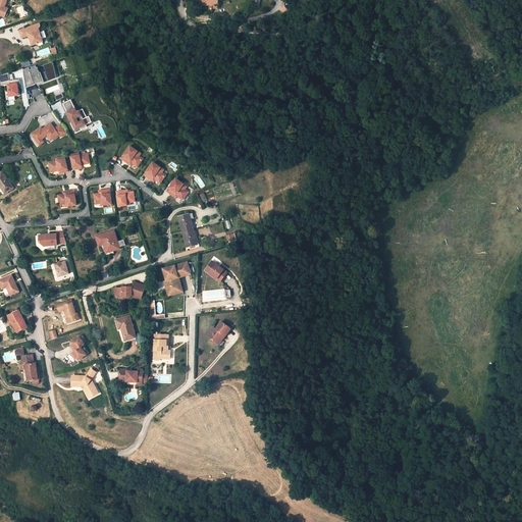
[(0,0),(0,14),(4,17),(8,8),(5,6),(8,0),(7,0),(0,0)]
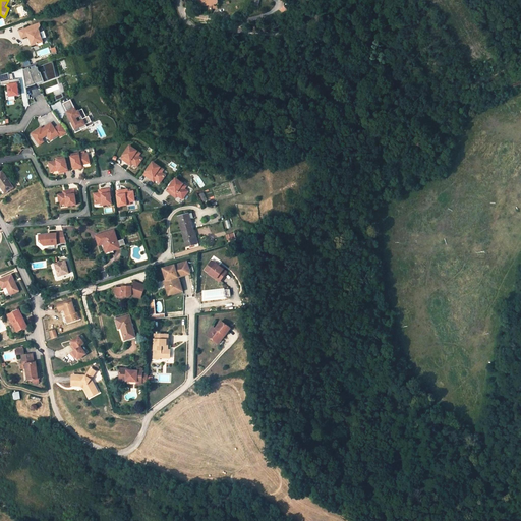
[(40,26),(39,23),(17,31),(19,38),(20,39),(27,36),(31,46),(42,42),(38,30),(40,26)]
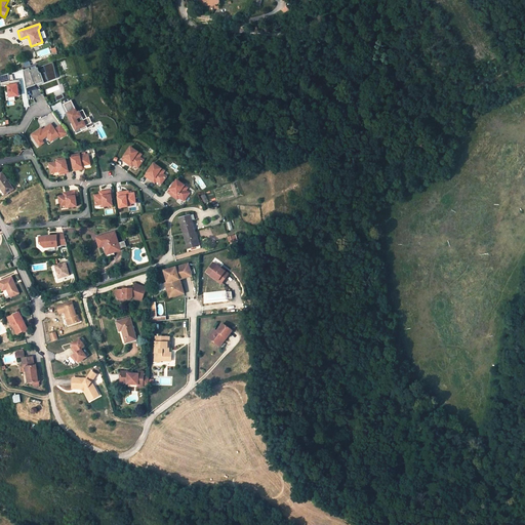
[(58,79),(55,62),(32,71),(30,69),(25,70),(28,88),(36,85),(37,87),(58,79)]
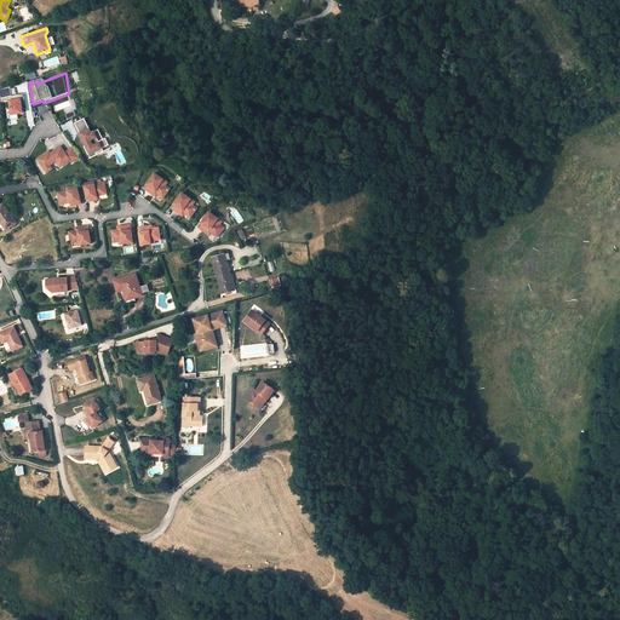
[(19,99),(7,101),(10,115),(23,113),(19,99)]
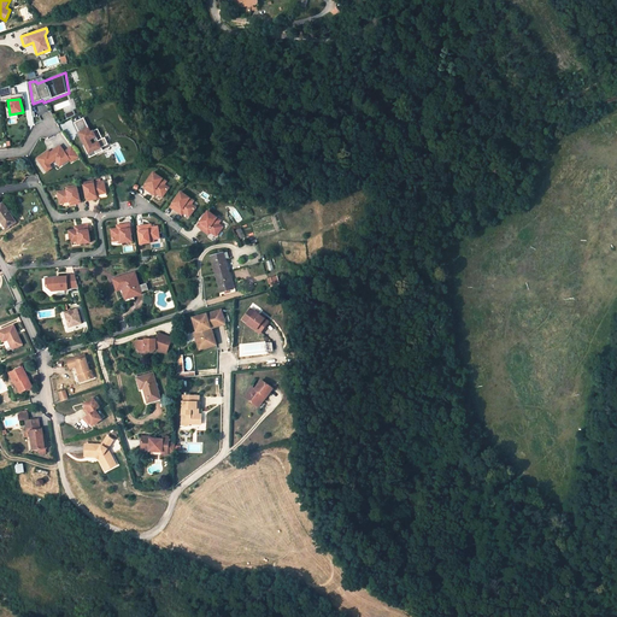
[(88,128),(77,133),(88,153),(101,147),(93,130),(89,131),(88,128)]
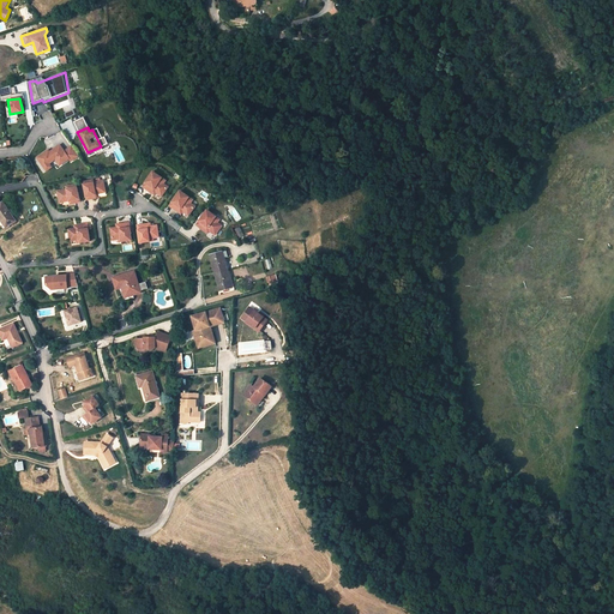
[(59,144),(36,157),(46,172),(53,168),(49,163),(55,161),(59,166),(70,158),(59,144)]
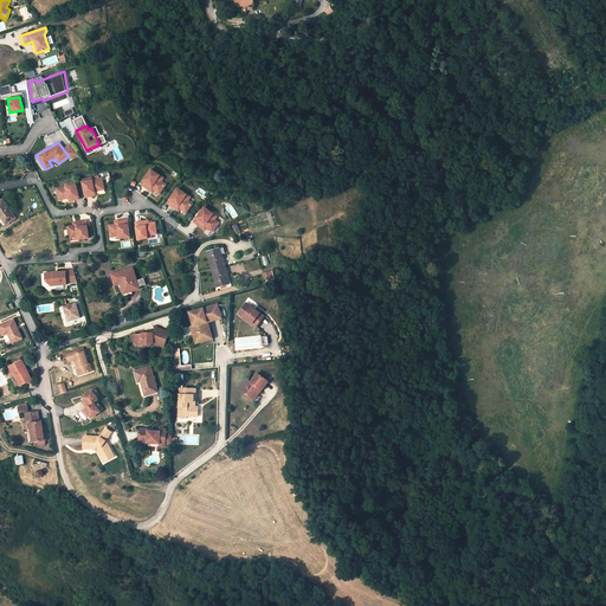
[(78,155),(70,144),(64,148),(70,159),(78,155)]
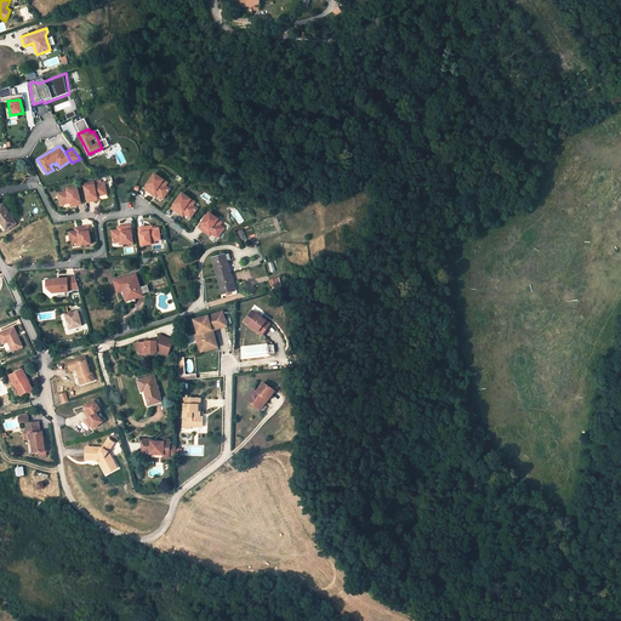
[(153,174),(142,189),(152,195),(153,193),(155,195),(161,199),(169,189),(164,186),(160,183),(163,181),(153,174)]
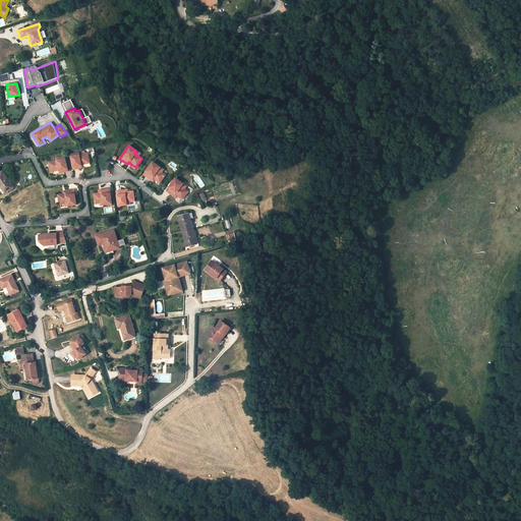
[(70,155),(72,170),(76,170),(76,167),(80,167),(79,166),(89,165),(87,155),(78,156),(78,154),(70,155)]
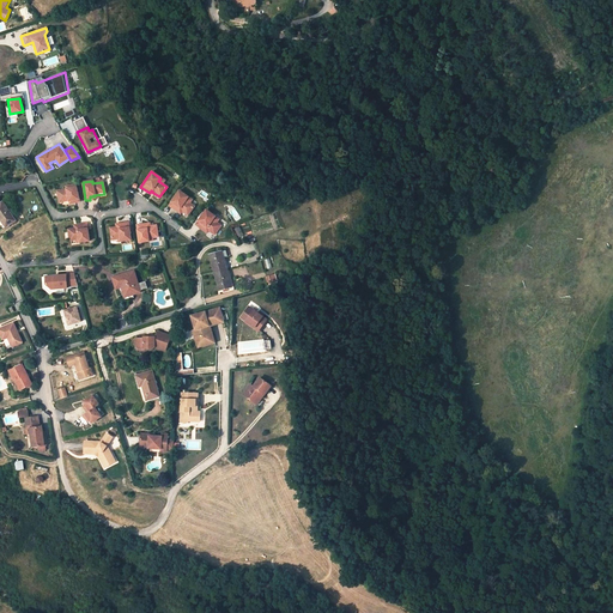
[(55,189),(58,201),(67,200),(72,200),(72,202),(77,201),(74,184),(65,186),(65,188),(55,189)]
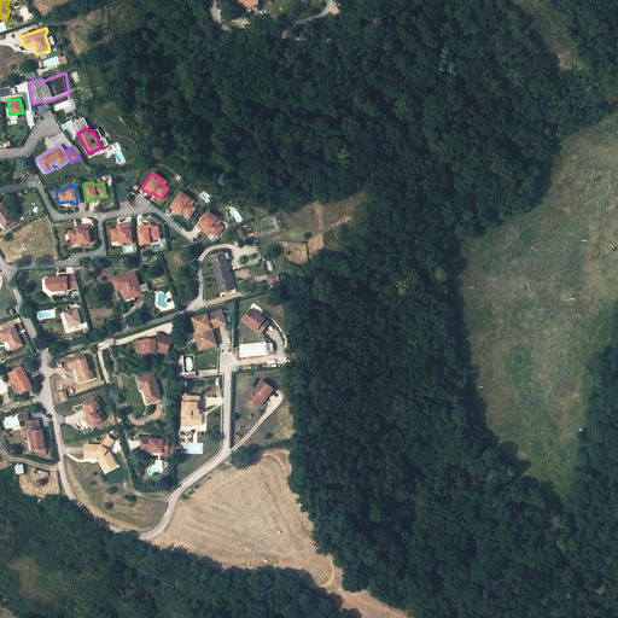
[(180,192),(169,208),(179,214),(180,211),(182,214),(188,217),(196,208),(191,205),(187,202),(190,199),(180,192)]
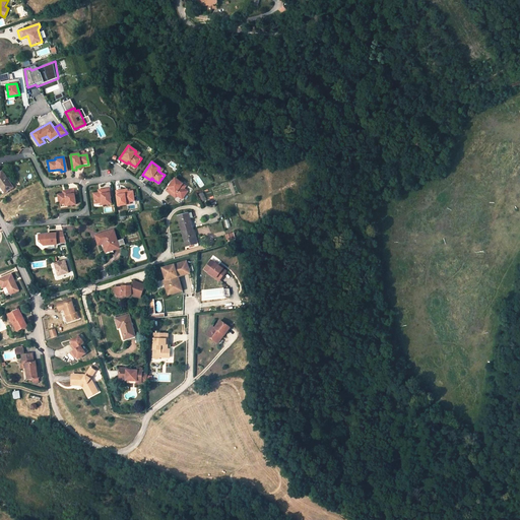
[(0,173),(0,193),(1,195),(13,187),(2,172),(0,173)]
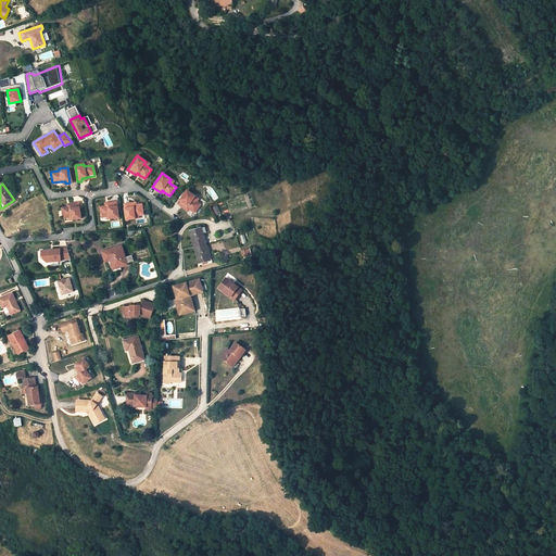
[(187,190),(177,204),(185,210),(187,207),(189,210),(194,213),(200,204),(197,202),(192,199),(194,197),(187,190)]
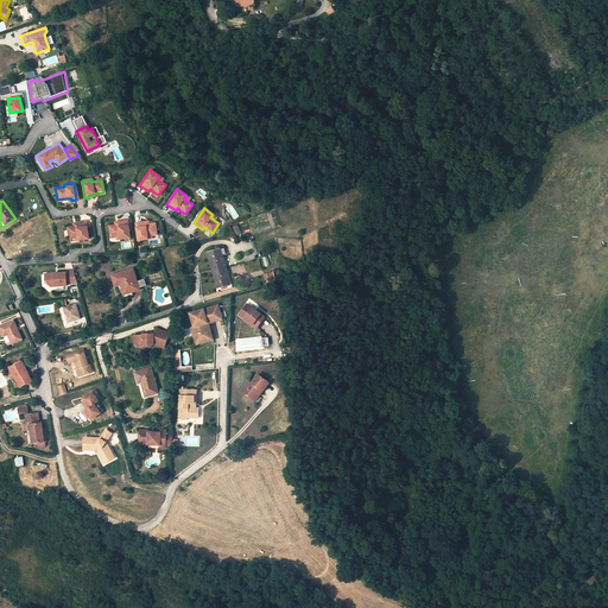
[(109,226),(111,238),(118,236),(120,236),(120,240),(131,238),(128,221),(118,222),(119,225),(114,226),(109,226)]
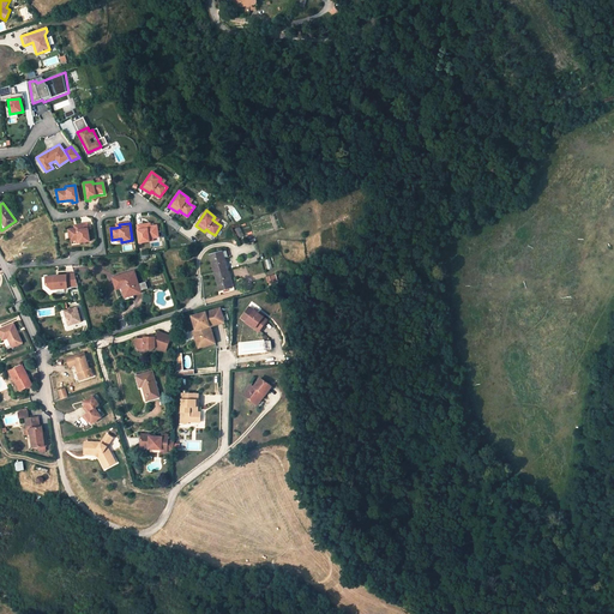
[(68,229),(70,241),(76,240),(79,240),(79,242),(89,241),(86,224),(77,226),(77,228),(73,229),(68,229)]
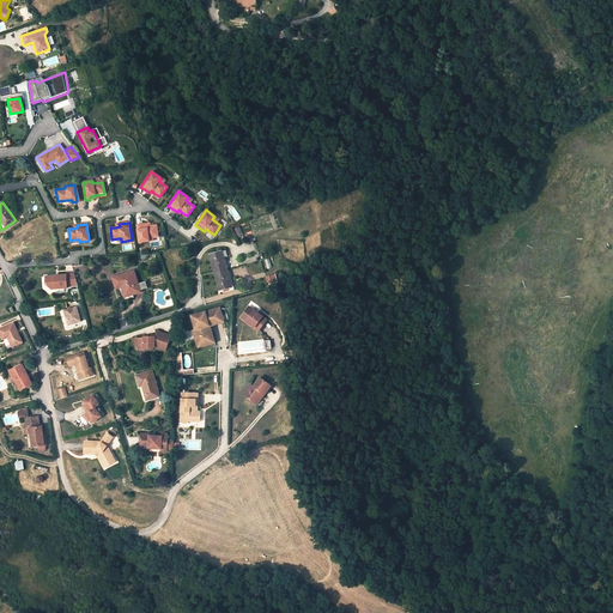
[(137,225),(139,243),(150,242),(149,238),(152,238),(158,237),(157,225),(150,226),(147,226),(147,224),(137,225)]
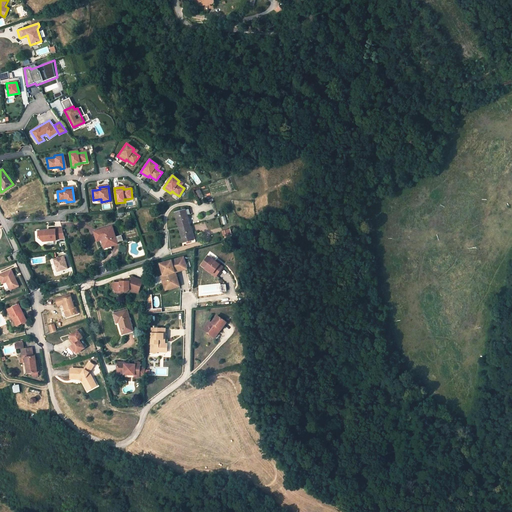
[(189,224),(185,210),(175,213),(179,228),(189,224)]
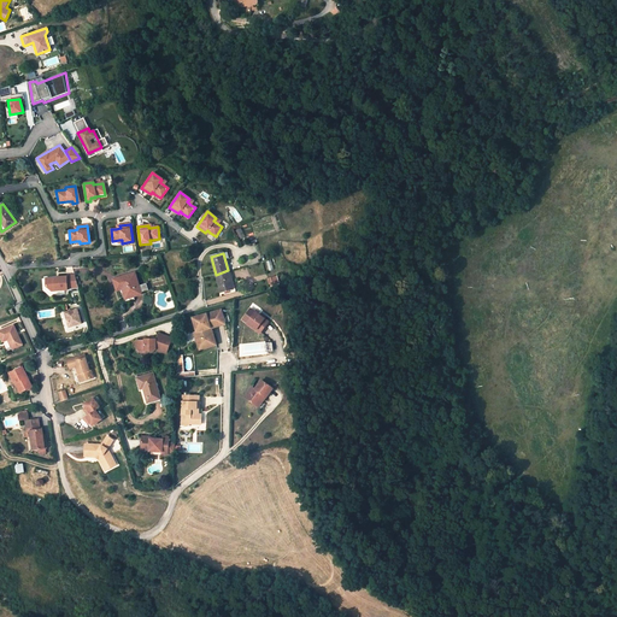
[(234,289),(228,270),(216,275),(221,293),(234,289)]
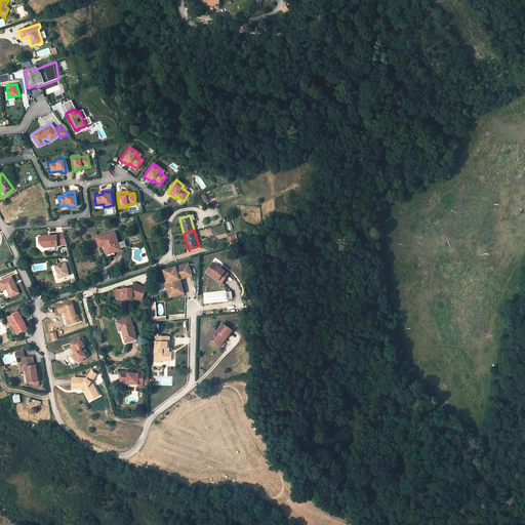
[(104,241),(107,253),(119,250),(120,250),(115,233),(102,237),(103,238),(104,241)]
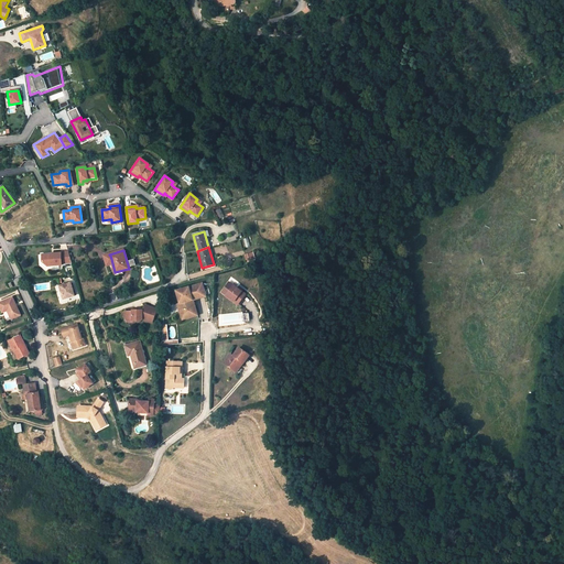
[(42,255),(43,261),(47,266),(62,264),(62,263),(72,262),(68,251),(61,252),(50,253),(42,255)]
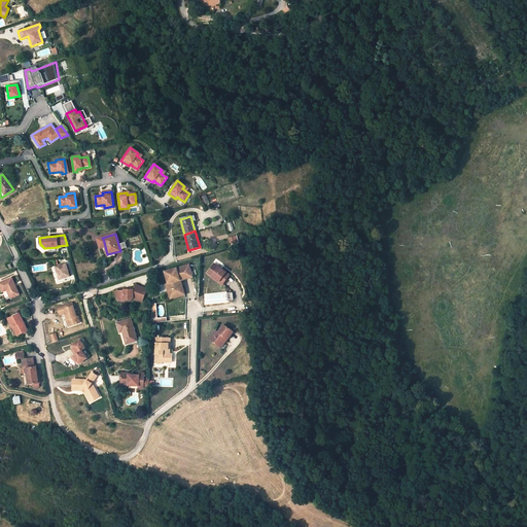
[(237,236),(230,238),(232,245),(239,243),(238,240),(238,238),(237,236)]
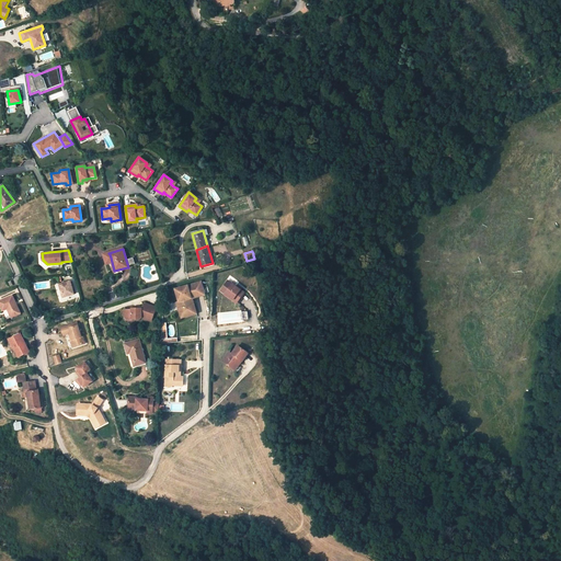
[(59,284),(64,297),(75,294),(70,281),(59,284)]
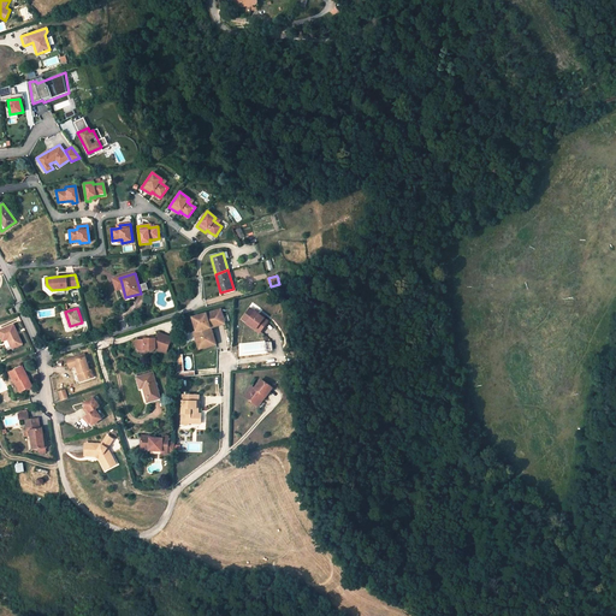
[(267,321),(249,308),(243,317),(249,320),(247,323),(260,332),(267,321)]
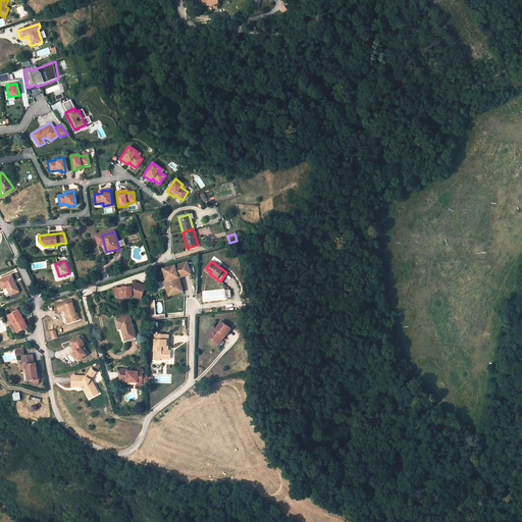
[(163,269),(166,280),(169,279),(171,285),(167,286),(169,292),(179,289),(176,278),(177,276),(190,272),(187,262),(163,269)]
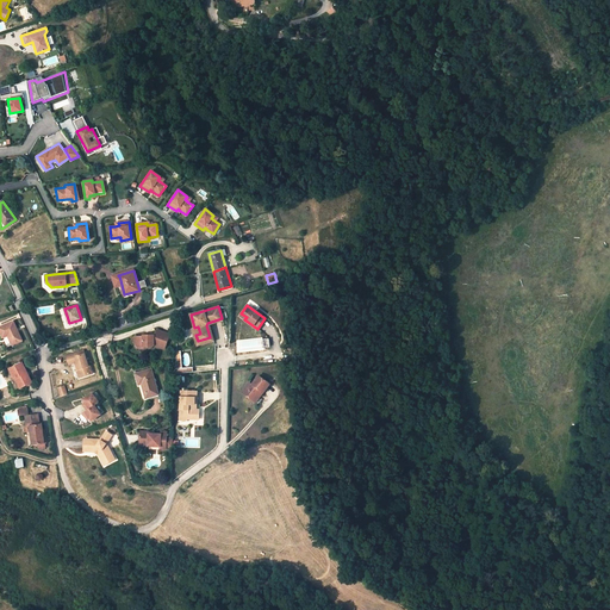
[(192,329),(195,343),(212,338),(209,325),(222,321),(222,318),(207,323),(206,325),(210,337),(198,341),(195,335),(200,334),(198,327),(194,328),(192,329)]
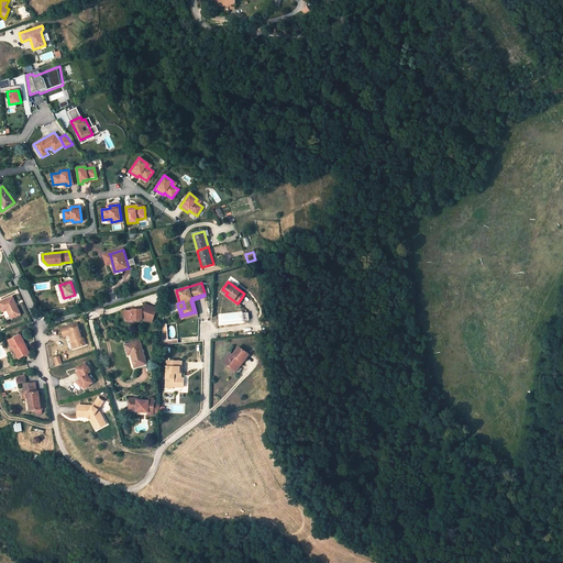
[(21,315),(12,297),(0,302),(0,305),(3,312),(8,310),(11,319),(21,315)]
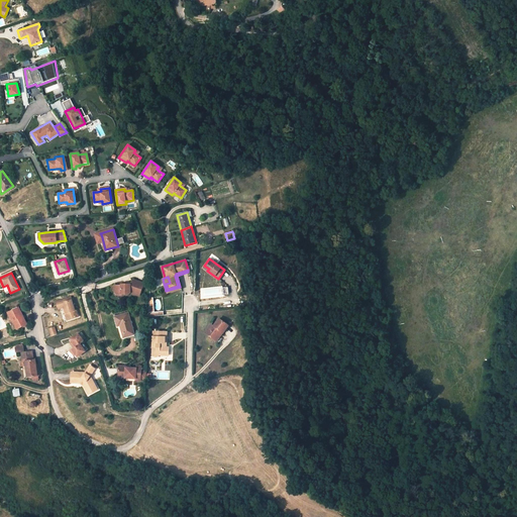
[(144,282),(132,279),(130,284),(130,286),(126,286),(126,284),(121,284),(121,285),(115,286),(113,287),(113,291),(115,292),(123,292),(123,294),(131,294),(132,293),(141,295),(144,282)]
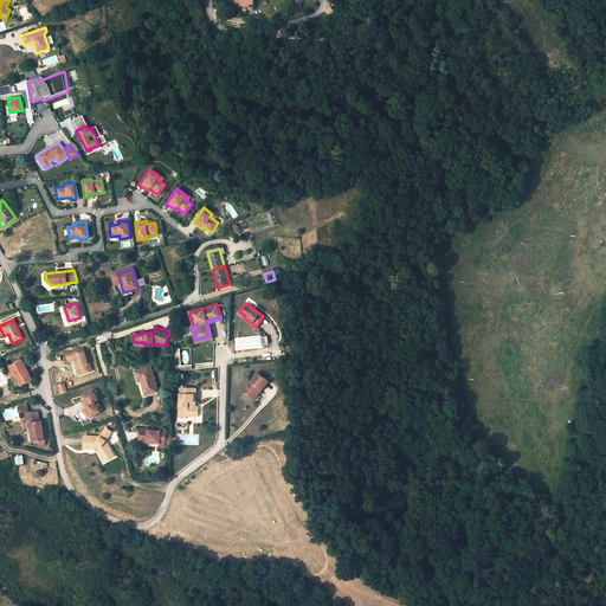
[(66,354),(69,362),(76,360),(77,363),(78,367),(76,367),(78,373),(84,371),(85,373),(91,371),(89,363),(88,363),(84,352),(82,353),(81,349),(66,354)]
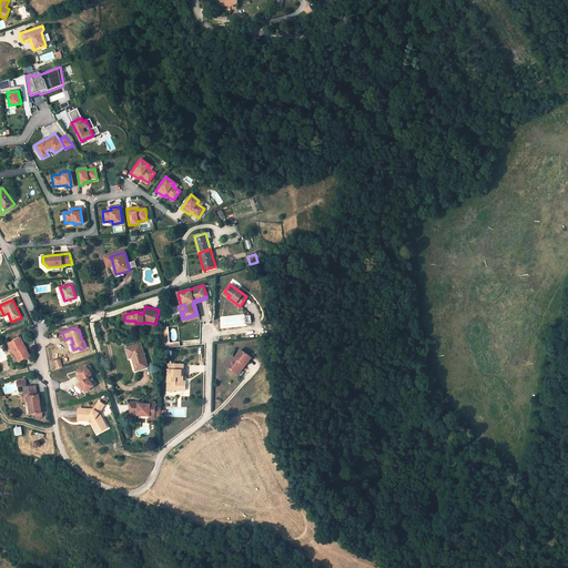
[(30,356),(21,338),(9,344),(13,353),(16,352),(19,361),(30,356)]
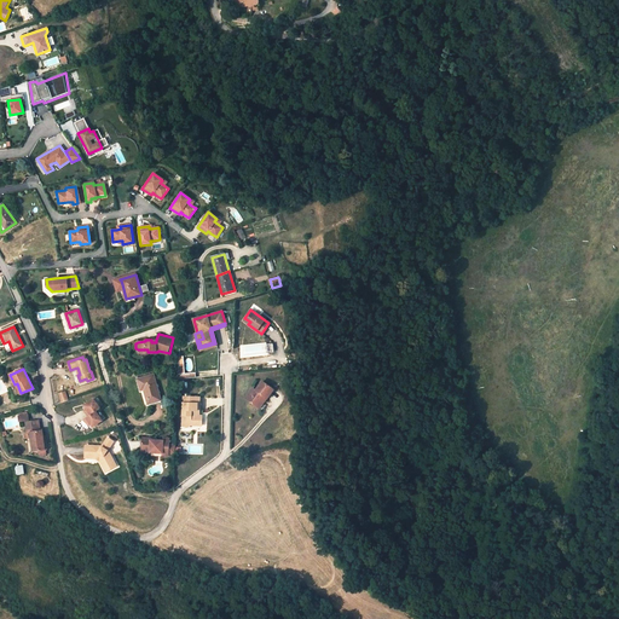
[(145,389),(149,404),(150,404),(161,400),(154,375),(138,380),(140,389),(145,389)]
